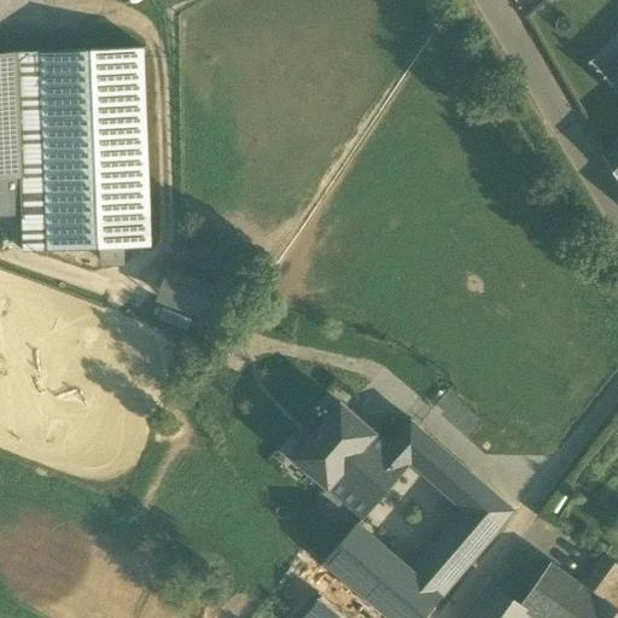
[(143,47),(40,52),(48,251),(151,246),(150,215),(143,47)]
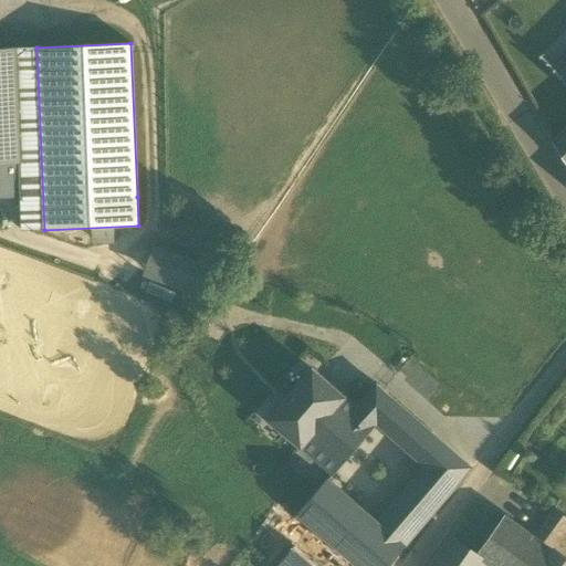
[(22,231),(44,230),(37,48),(14,49),(19,161),(20,194),(22,231)]
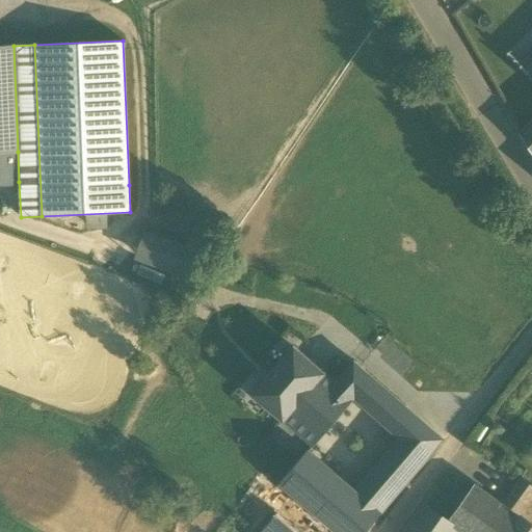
[(14,46),(0,46),(0,152),(18,152),(14,46)]
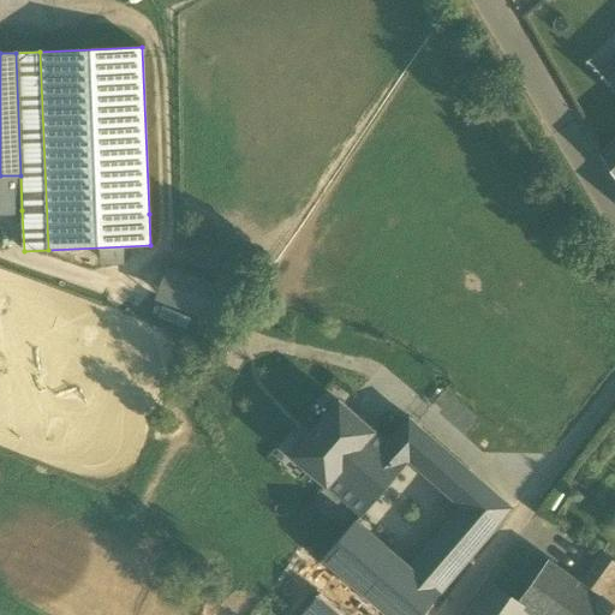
[(614,141),(601,156),(614,178),(614,141)]
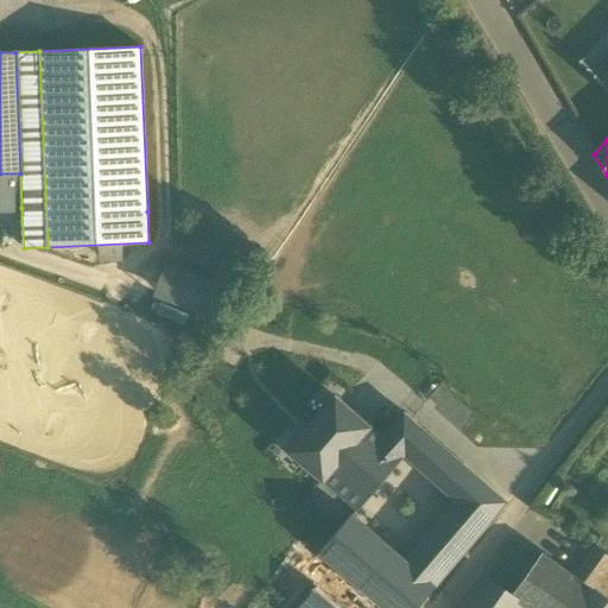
[(0,208),(21,208),(20,173),(0,173),(0,208)]
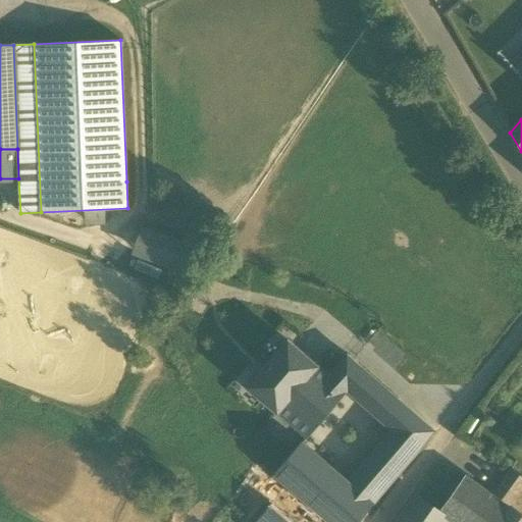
[(132,254),(184,273),(194,246),(142,227),(132,254)]
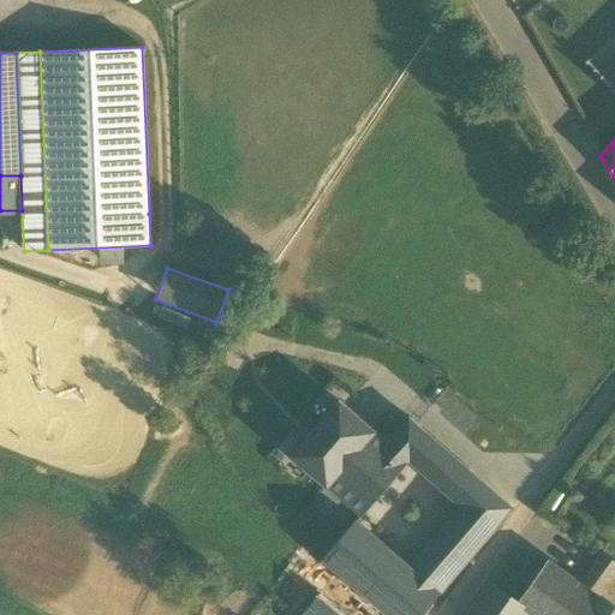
[(360,452),(393,479),(410,460),(387,442),(339,400),(292,457),(317,478),(340,452),(353,461),(360,452)]
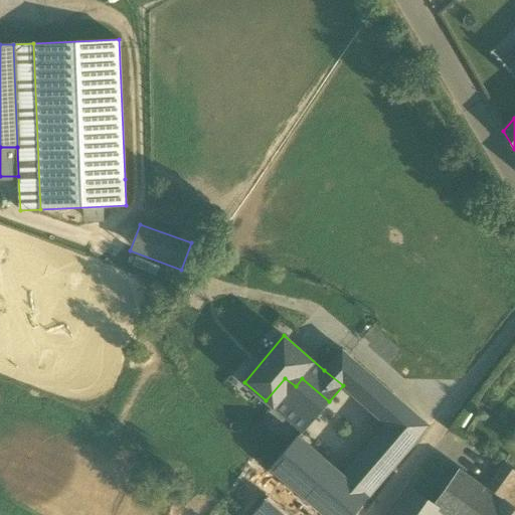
[(343,385),(373,412),(391,393),(342,350),(324,370),(343,385)]
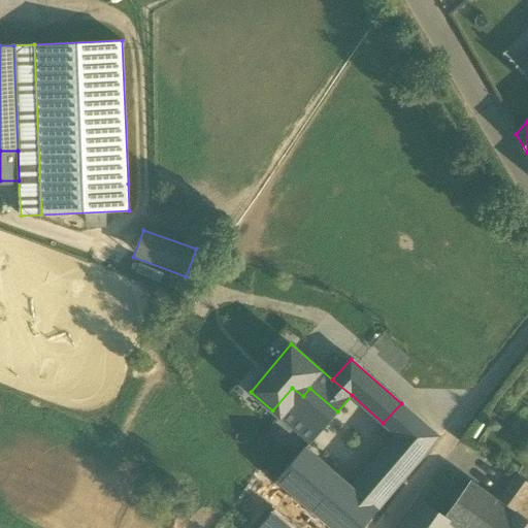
[(272,410),(279,417),(310,442),(330,420),(337,411),(309,388),(303,396),(292,388),(272,410)]
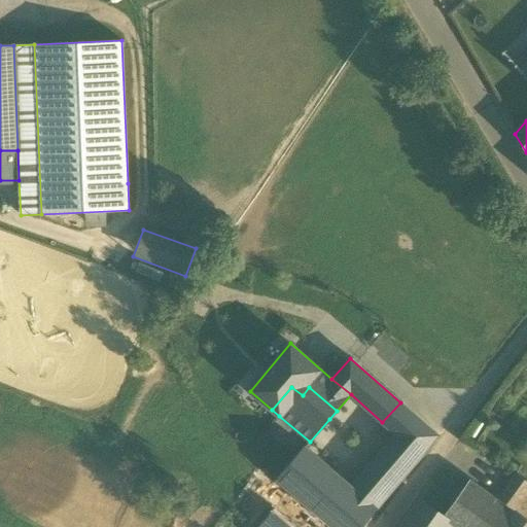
[(416,416),(400,402),(382,422),(395,434),(416,416)]
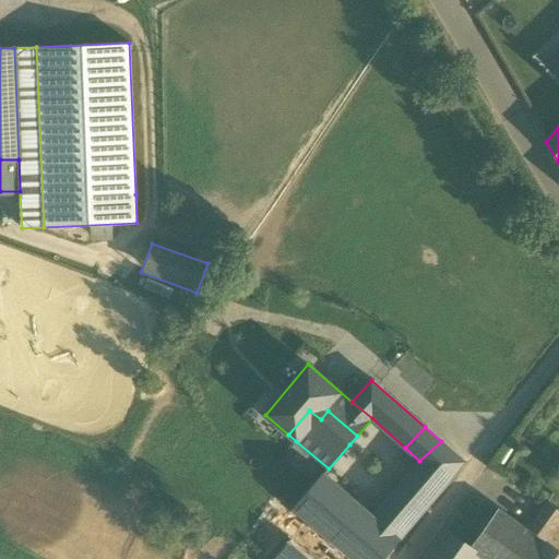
[(283,458),(314,484),(324,474),(329,468),(296,441),(283,458)]
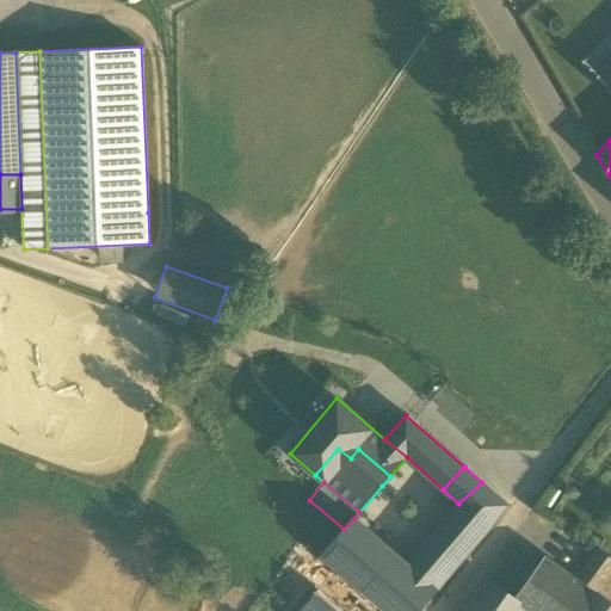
[(506,505),(482,482),(458,504),(436,530),(407,562),(438,588),(487,532),(506,505)]
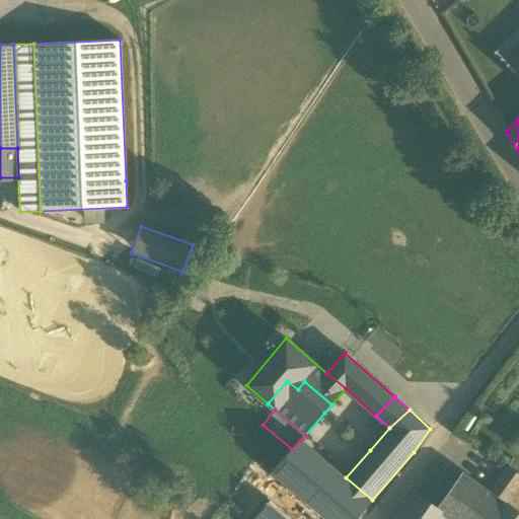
[(370,450),(324,413),(305,435),(301,440),(346,477),(370,450)]
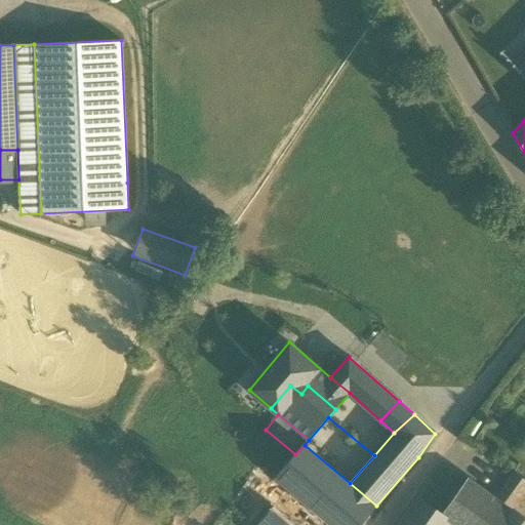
[(350,483),(305,445),(295,454),(276,477),(331,524),(359,524),(376,506),(350,483)]
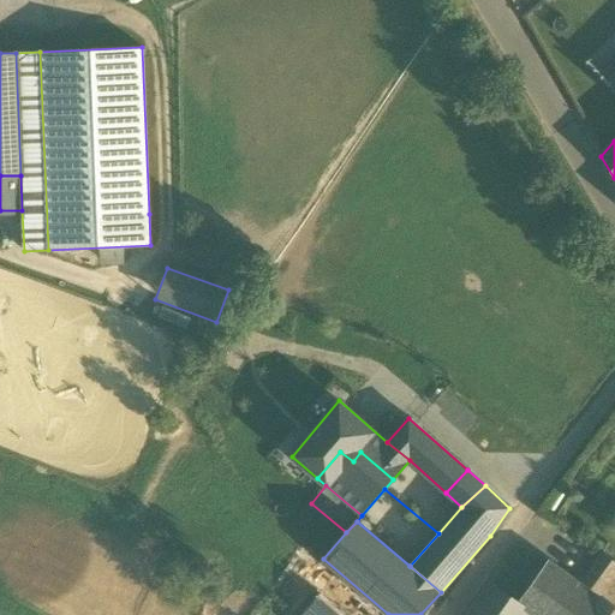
[(529,614),(530,614),(580,614),(581,614),(614,614),(614,608),(599,597),(614,574),(614,562),(602,554),(580,584),(548,560),(532,581),(545,591),(529,614)]
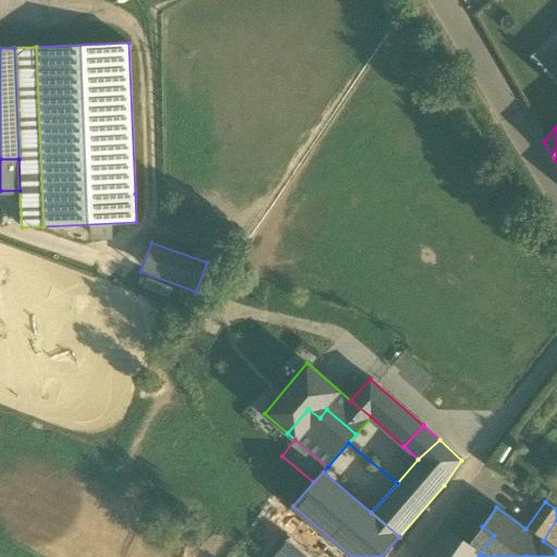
[(482,527),(468,546),(478,554),(478,555),(479,556),(494,535),(482,527)]
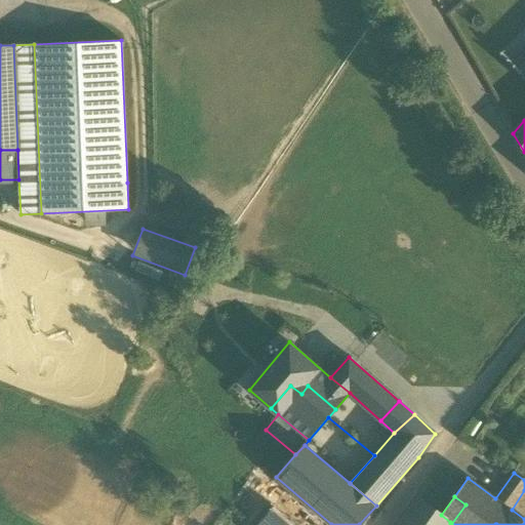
[(447,524),(450,523),(450,522),(441,515),(418,499),(400,524),(447,524)]
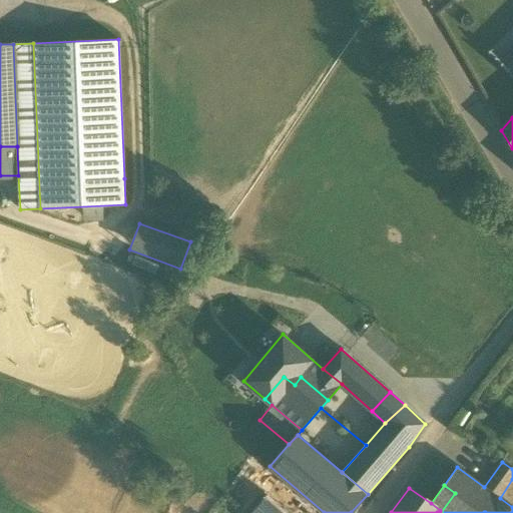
[(277,512),(263,501),(251,512),(277,512)]
